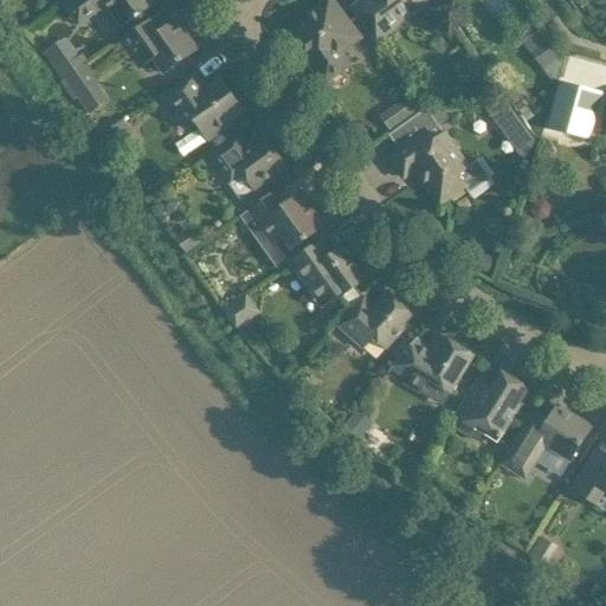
[(155,5),(152,0),(63,0),(60,1),(77,26),(103,8),(107,14),(110,12),(122,28),(155,5)]
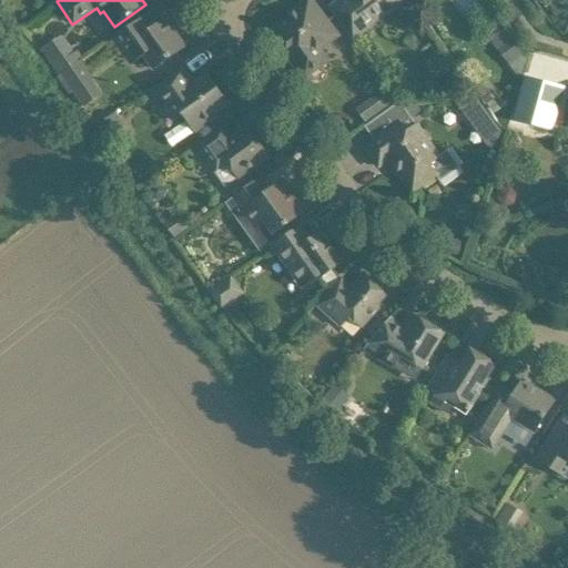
[(304,79),(331,60),(324,50),(340,38),(311,0),(306,0),(295,9),(297,11),(272,30),(290,53),(286,56),(304,79)]
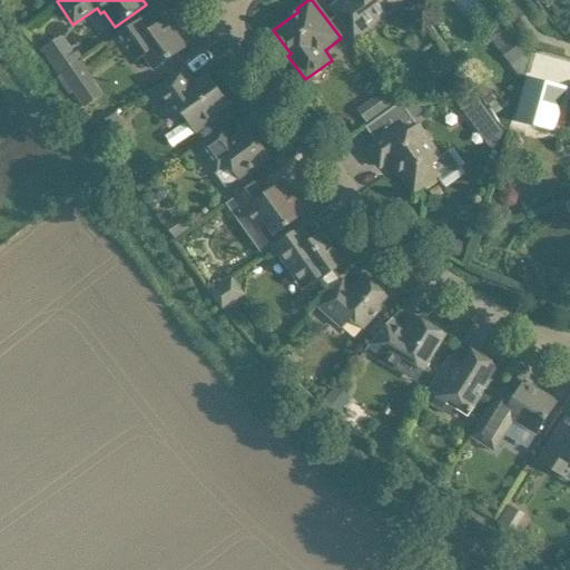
[(343,0),(333,8),(351,32),(355,38),(402,3),(399,0),(343,0)]
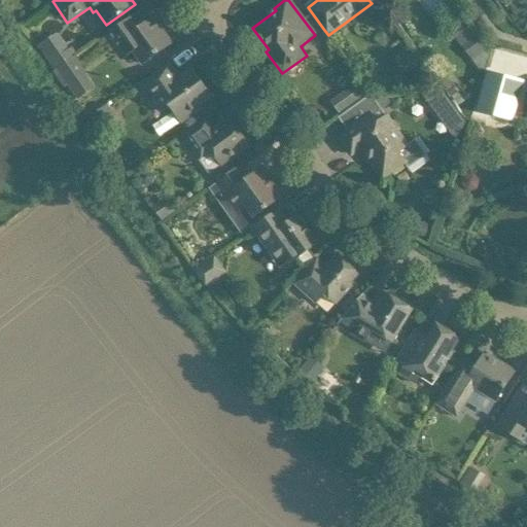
[(134,15),(116,27),(105,35),(113,48),(117,45),(125,57),(133,51),(142,64),(172,43),(153,19),(142,27),(134,15)]
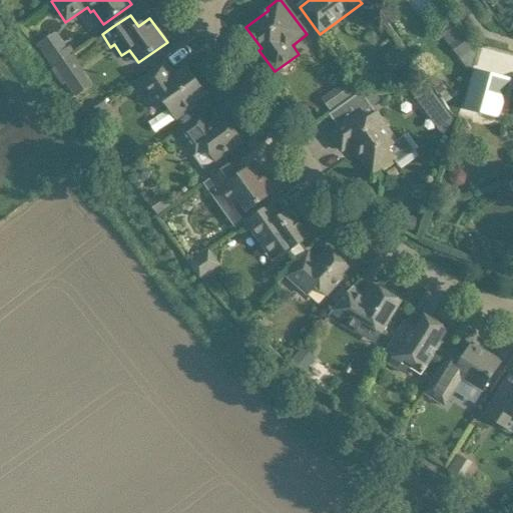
[(468,34),(467,34),(452,46),(463,60),(479,48),(475,43),(468,34)]
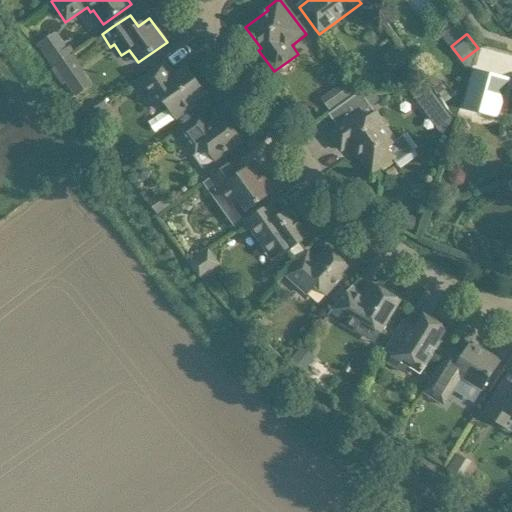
[(68,48),(47,62),(52,69),(53,68),(54,67),(65,59),(68,58),(72,55),(73,54),(68,48)]
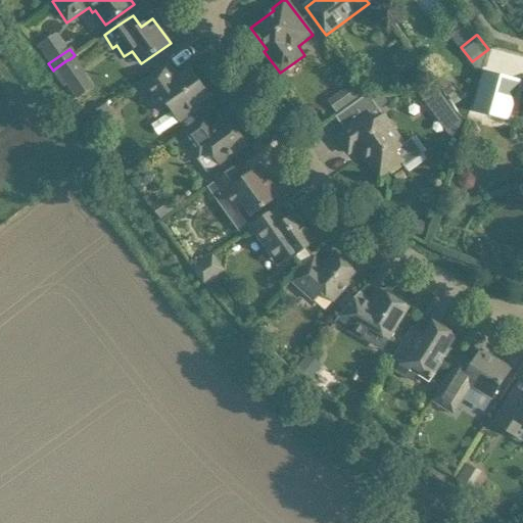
[(55,68),(54,69),(53,70),(63,85),(85,70),(75,55),(74,56),(69,59),(66,60),(55,68)]
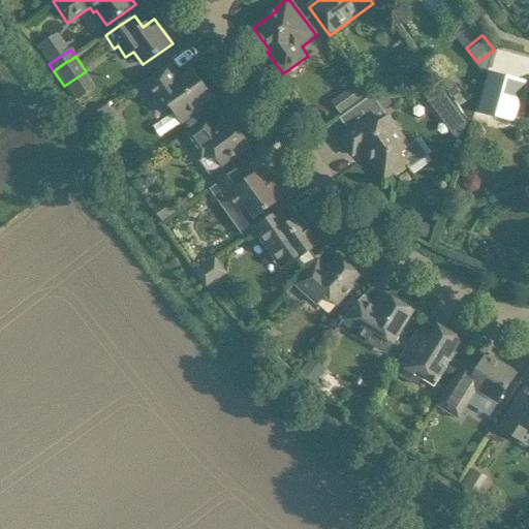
[(212,96),(197,76),(193,69),(180,80),(169,65),(153,78),(144,84),(163,112),(172,106),(182,123),(184,121),(200,110),(198,106),(212,96)]
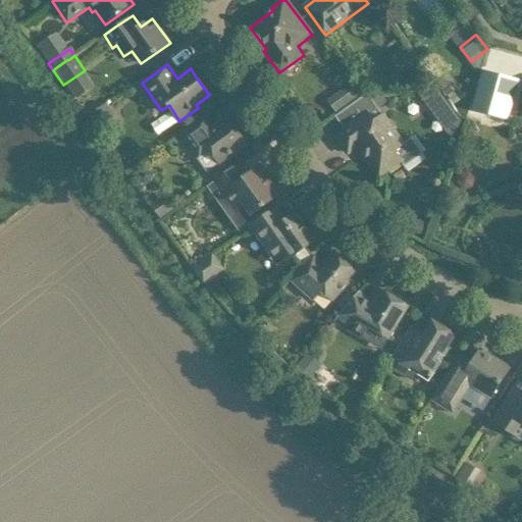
[(511,120),(521,81),(485,71),(475,111),(511,120)]
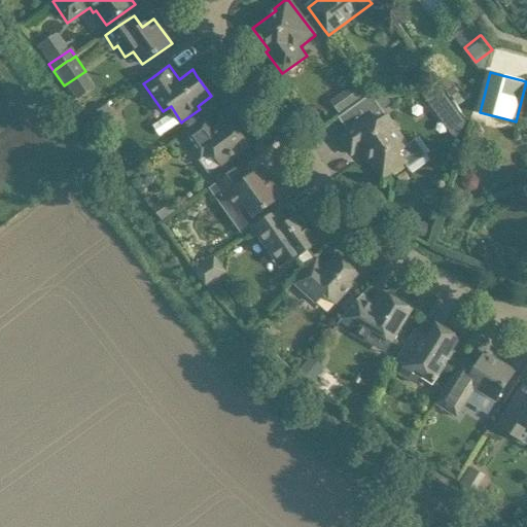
[(379,82),(379,88),(384,91),(389,91),(392,86),(392,80),(388,77),(382,77),(379,82)]
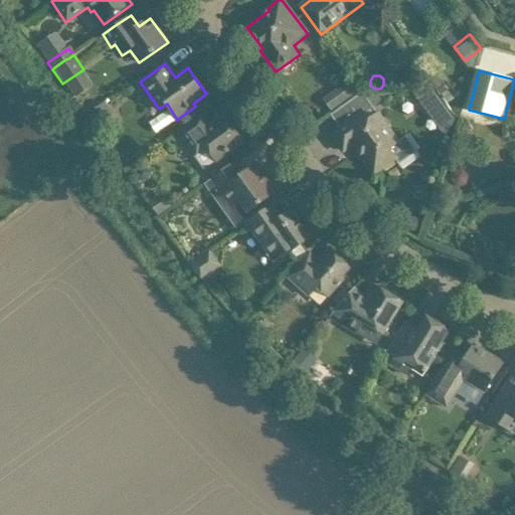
[(335,92),(344,104),(358,94),(349,80),(335,92)]
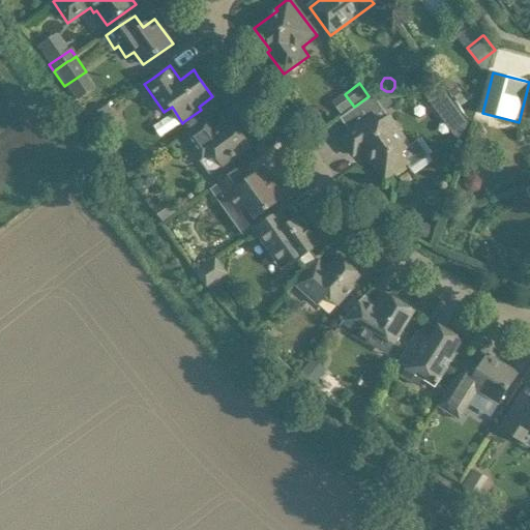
[(454,84),(447,89),(452,97),(460,91),(454,84)]
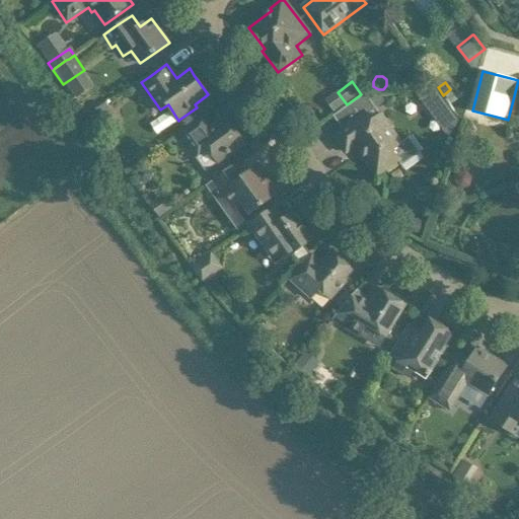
[(377,93),(365,94),(374,107),(383,101),(377,93)]
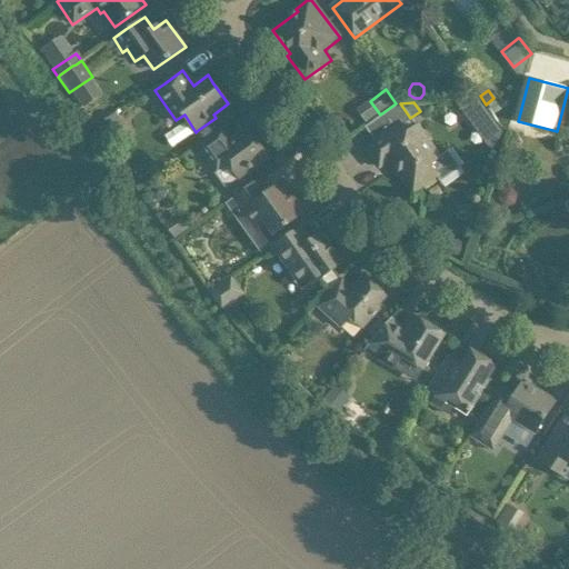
[(96,127),(109,146),(129,132),(116,112),(96,127)]
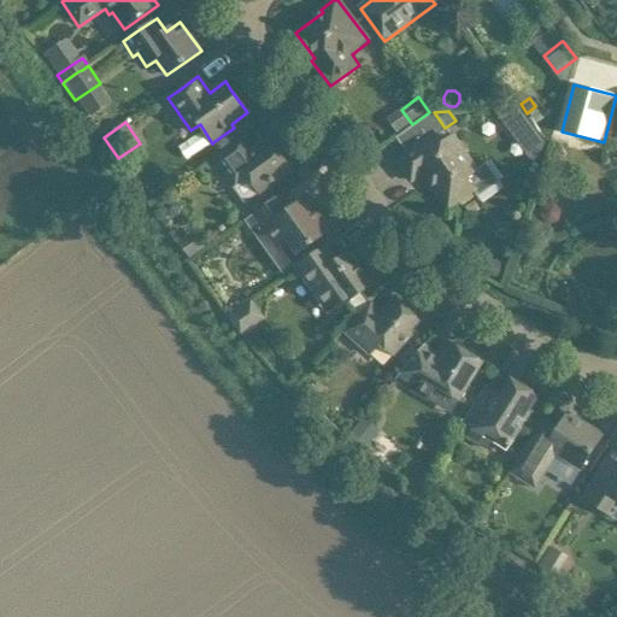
[(488,165),(477,172),(452,137),(442,145),(435,134),(398,160),(412,181),(423,172),(430,183),(430,182),(434,187),(433,192),(442,204),(447,205),(448,207),(474,188),(480,197),(500,181),(488,165)]
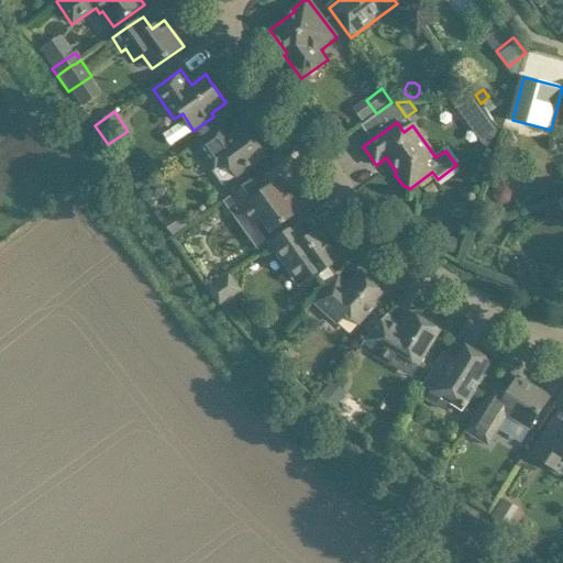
[(202,142),(197,145),(216,170),(213,172),(223,185),(236,176),(247,168),(265,155),(246,128),(228,141),(220,129),(202,142)]
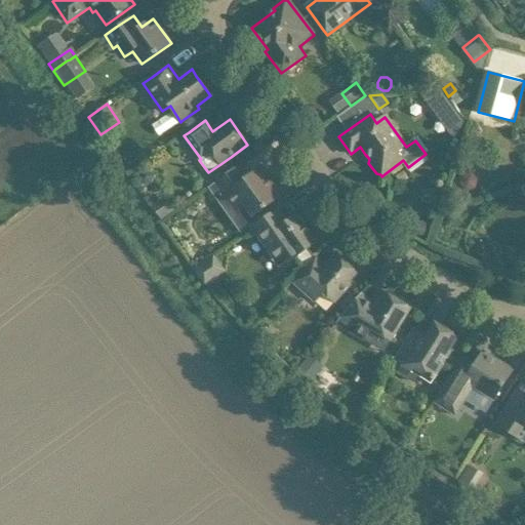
[(283,195),(268,173),(264,167),(247,178),(238,167),(221,178),(215,184),(237,213),(246,207),(253,216),(283,195)]
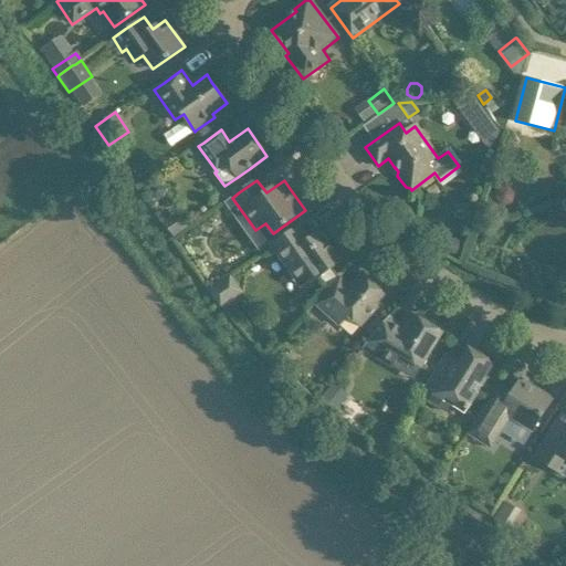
[(153,186),(150,192),(155,199),(163,198),(166,190),(160,184),(153,186)]
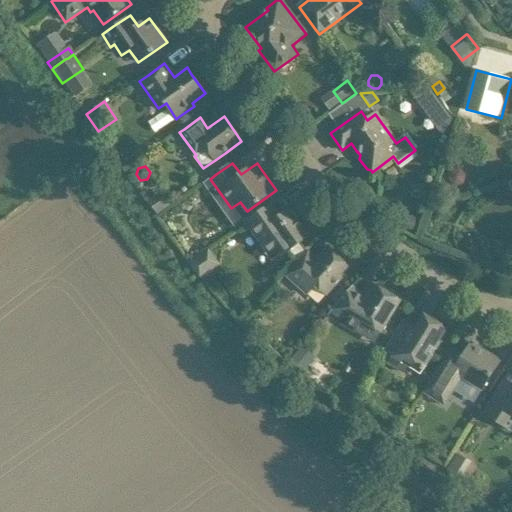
[(453,170),(450,178),(456,185),(464,183),(467,175),(461,168),(453,170)]
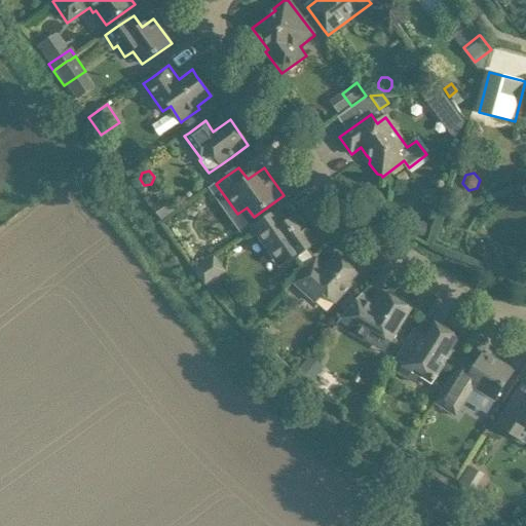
[(152,205),(161,220),(175,212),(164,197),(152,205)]
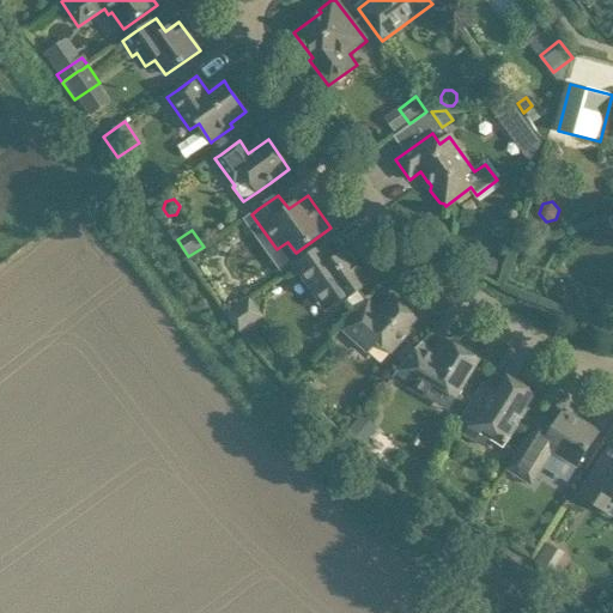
[(360,290),(375,280),(366,267),(362,271),(347,250),(333,261),(331,258),(327,260),(319,248),(299,262),(295,266),(316,295),(328,310),(344,298),(345,301),(360,290)]
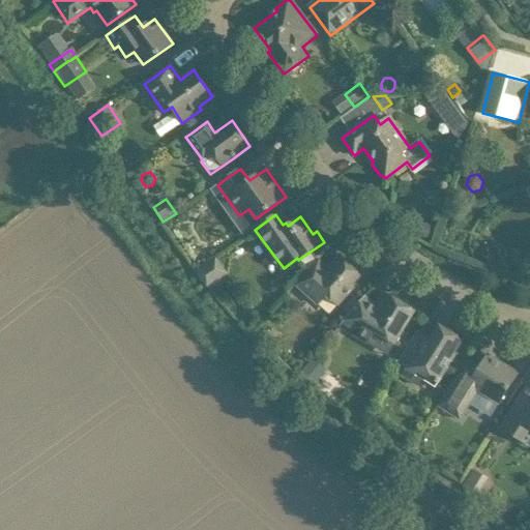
[(419,236),(425,238),(431,236),(432,231),(430,226),(424,224),(419,226),(417,231),(419,236)]
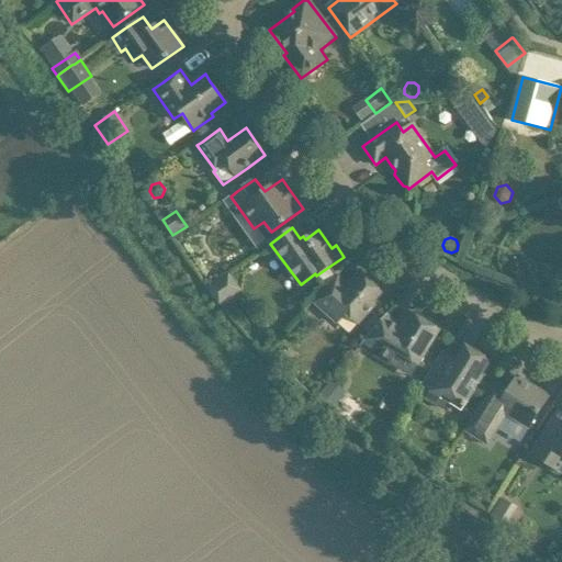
[(242,290),(229,271),(206,288),(220,305),(242,290)]
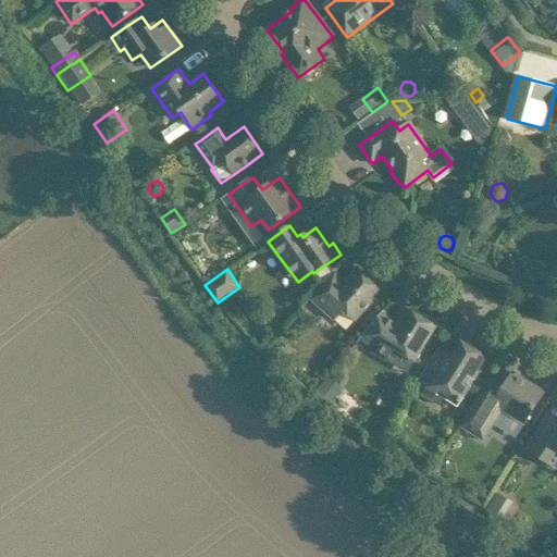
[(334,273),(320,289),(311,299),(334,321),(343,311),(355,322),(373,302),(370,300),(380,291),(357,270),(345,283),(334,273)]
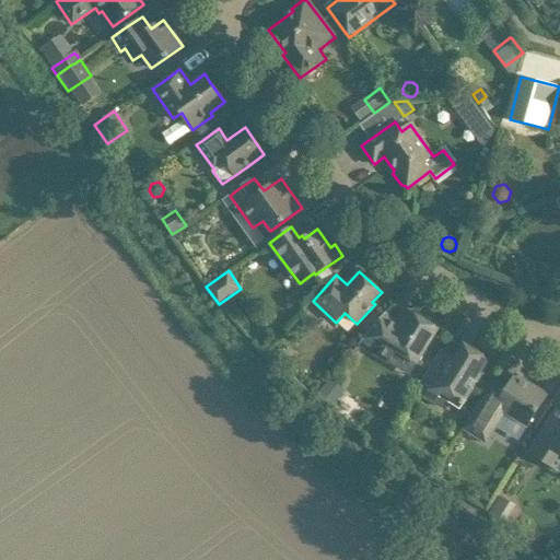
[(385,314),(374,333),(364,348),(389,363),(397,351),(417,364),(439,329),(407,310),(398,323),(385,314)]
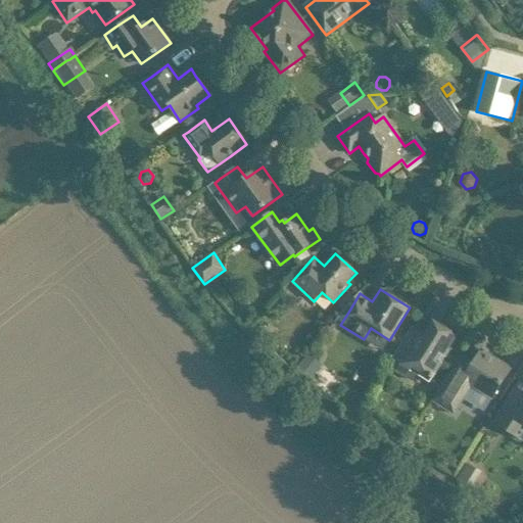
[(409,333),(398,350),(392,360),(401,366),(398,373),(412,381),(416,374),(430,383),(433,379),(435,375),(449,351),(447,349),(457,336),(434,323),(426,336),(424,335),(421,340),(409,333)]
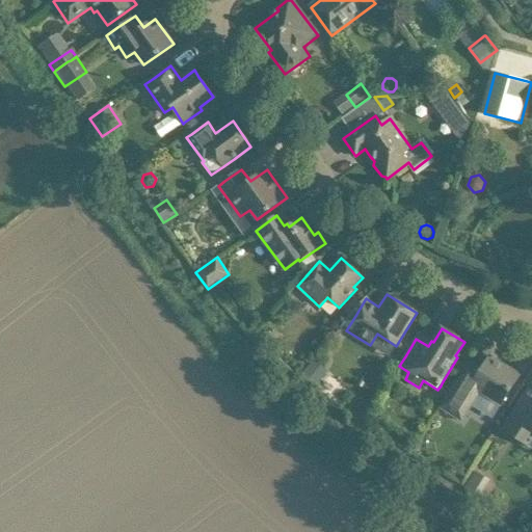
[(508,394),(520,376),(489,357),(481,371),(469,363),(466,368),(455,386),(450,395),(471,407),(480,392),(502,405),(508,394)]
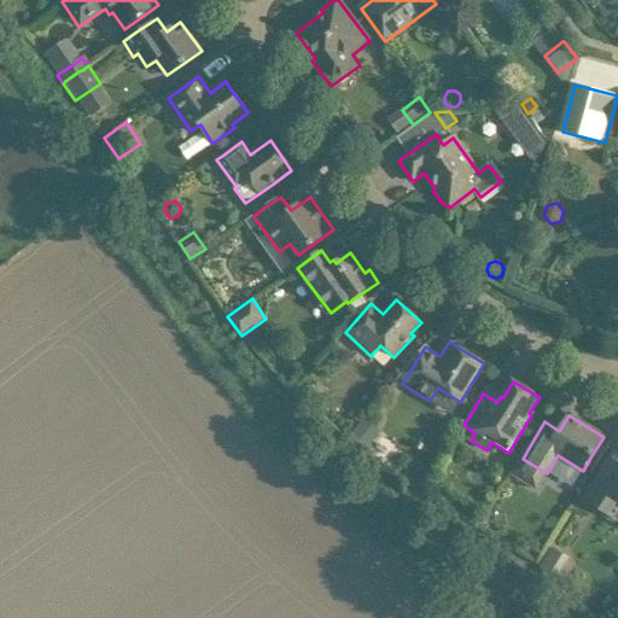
[(348,436),(359,445),(374,427),(365,418),(348,436)]
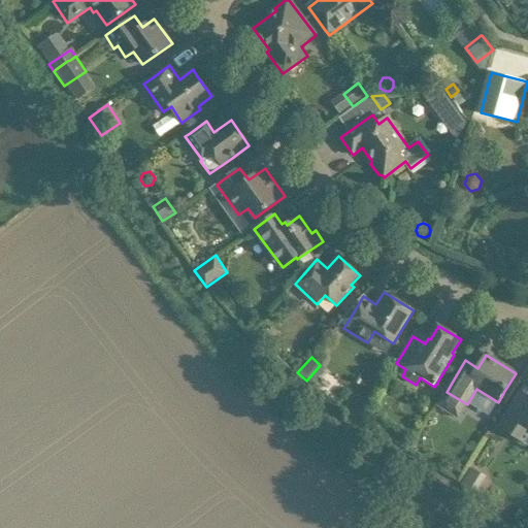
[(527,396),(520,392),(498,427),(518,439),(525,428),(527,429),(527,396)]
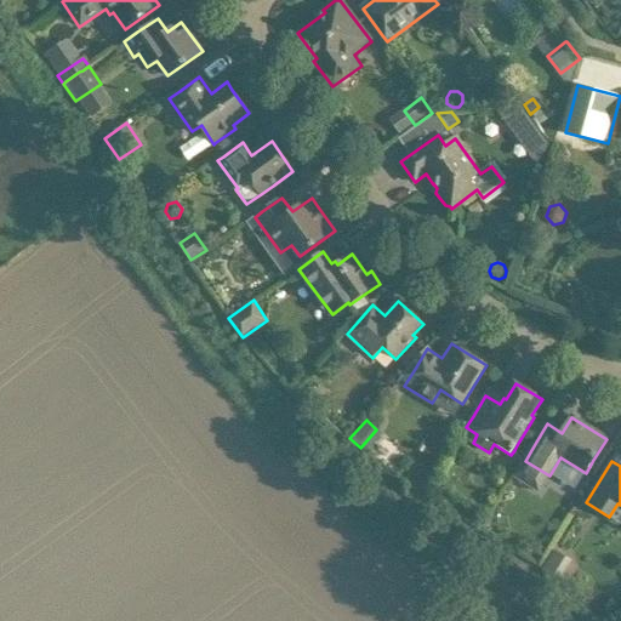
[(542,570),(559,580),(571,560),(554,550),(542,570)]
